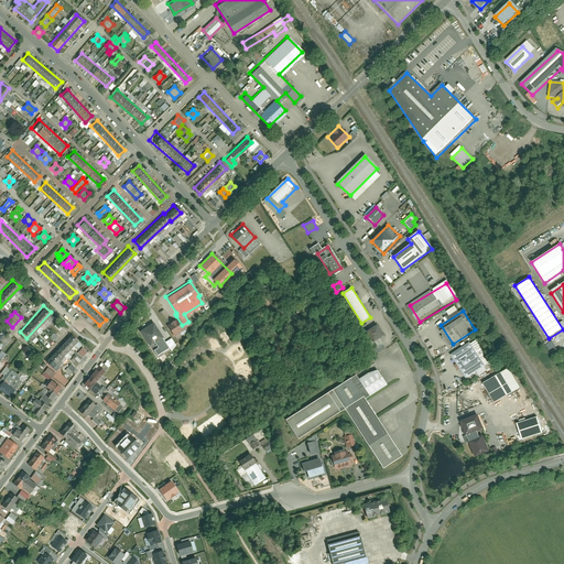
[(176,316),(165,324),(172,335),(184,327),(182,325),(176,316)]
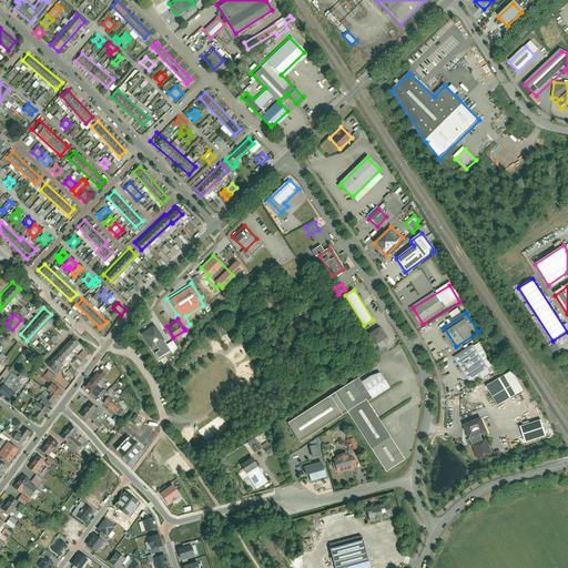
[(153,323),(139,333),(150,347),(163,337),(153,323)]
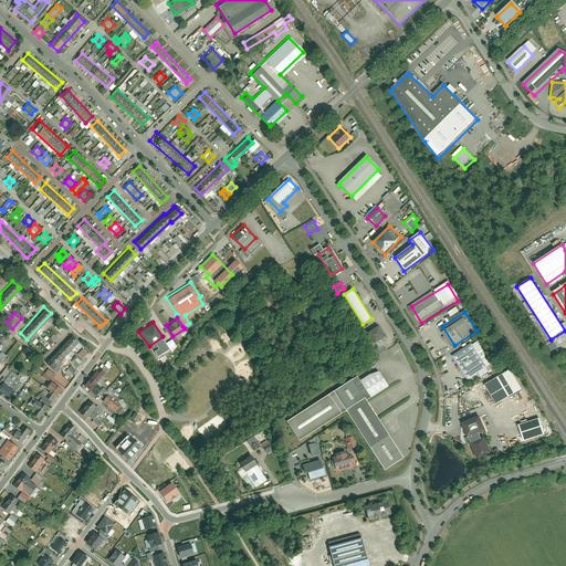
[(383,336),(376,325),(365,332),(371,343),(383,336)]
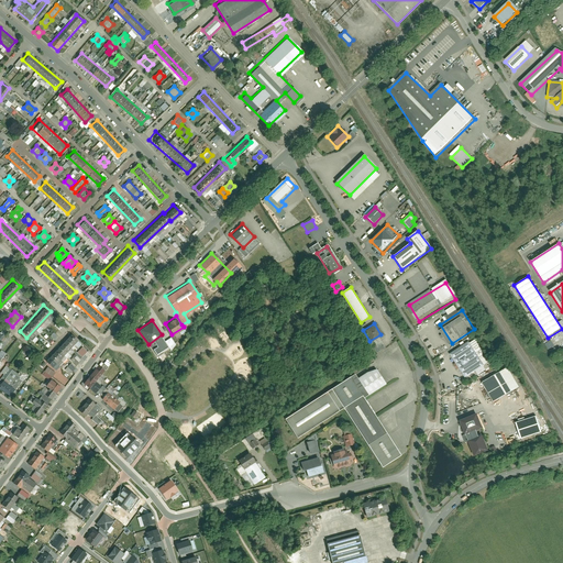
[(51,366),(75,341),(68,334),(44,360),(51,366)]
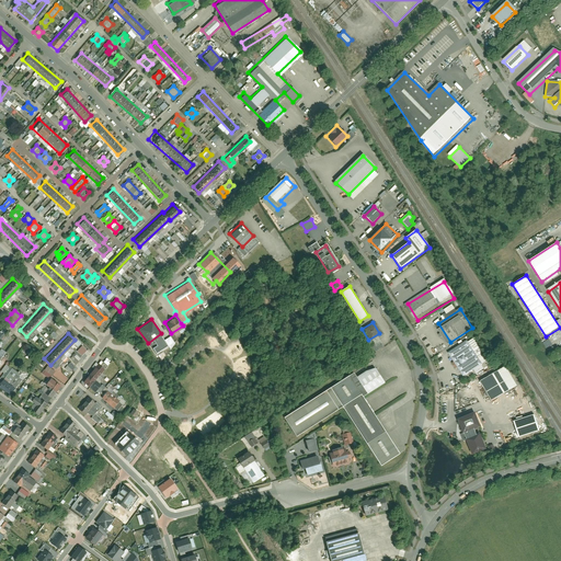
[(375,352),(384,347),(379,341),(371,345),(375,352)]
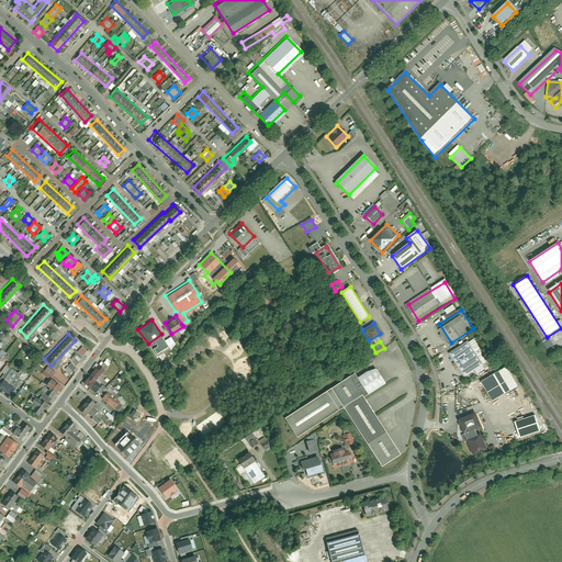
[(469,346),(467,344),(450,353),(464,377),(486,362),(474,343),(469,346)]
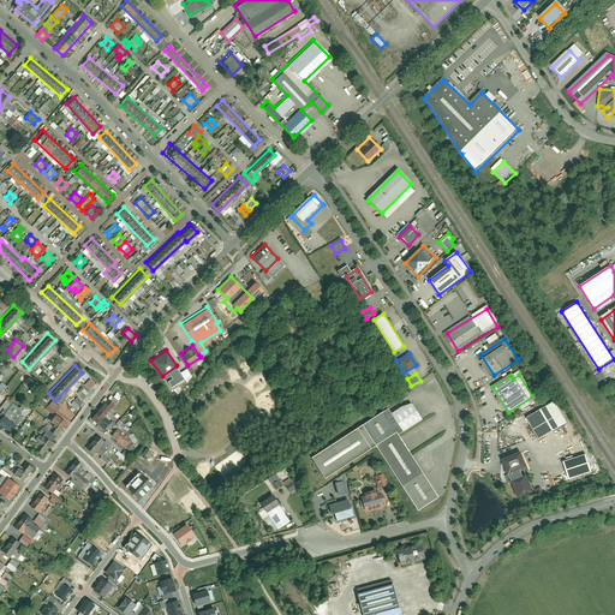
[(89,390),(95,384),(90,380),(84,386),(89,390)]
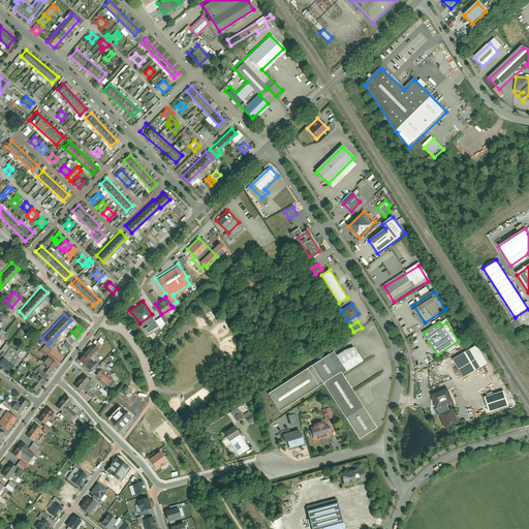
[(43,353),(45,354),(51,348),(43,342),(41,345),(41,346),(39,349),(43,353)]
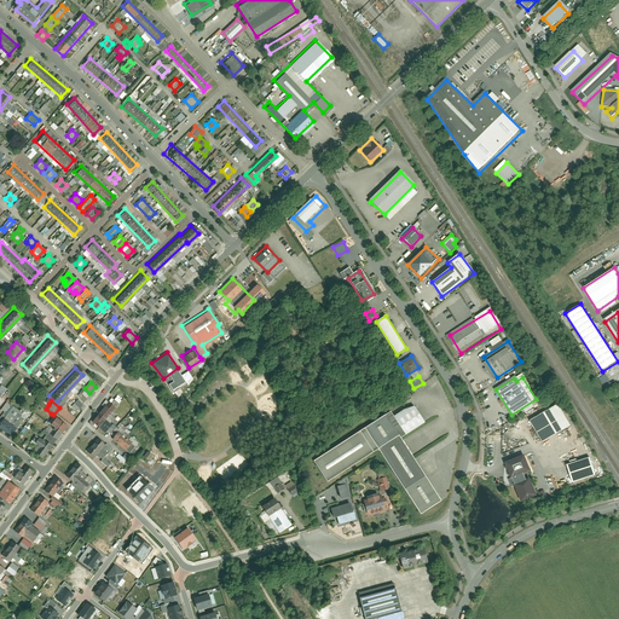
[(76,412),(84,406),(77,400),(71,406),(76,412)]
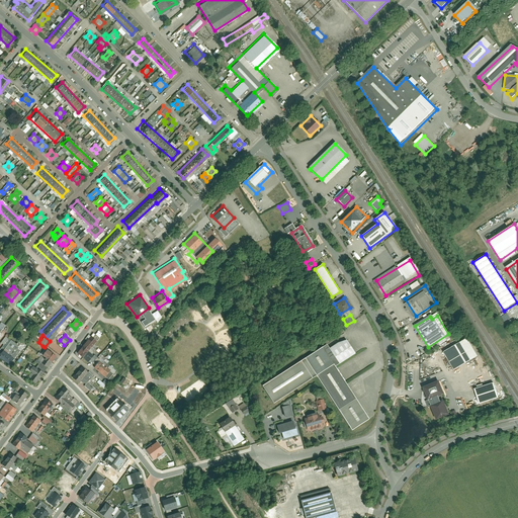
[(76,352),(87,361),(92,355),(86,350),(95,340),(89,335),(81,344),(81,346),(76,352)]
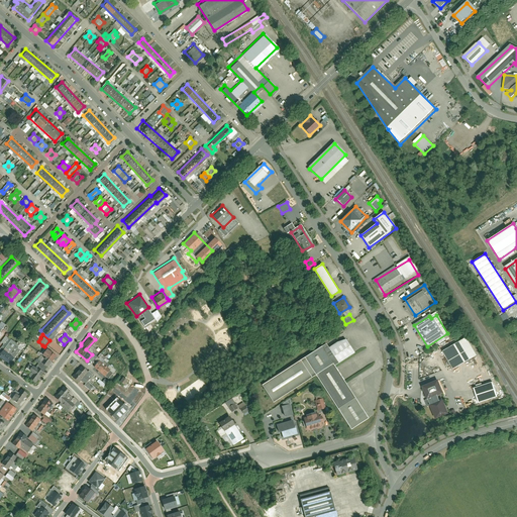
[(325,344),(263,385),(274,402),(316,375),(350,428),(367,418),(332,366),(353,352),(344,338),(328,348),(325,344)]
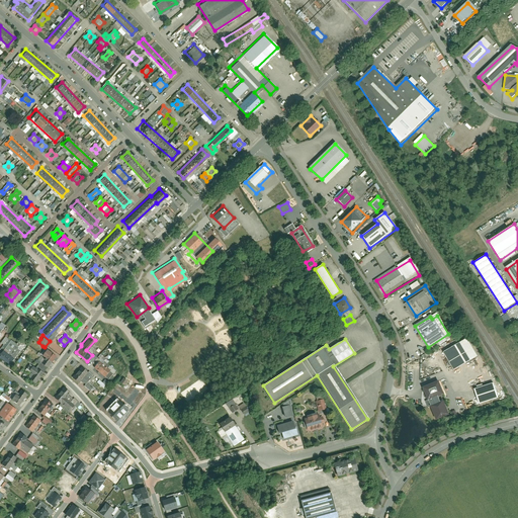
[(466,340),(444,353),(453,369),(477,356),(466,340)]
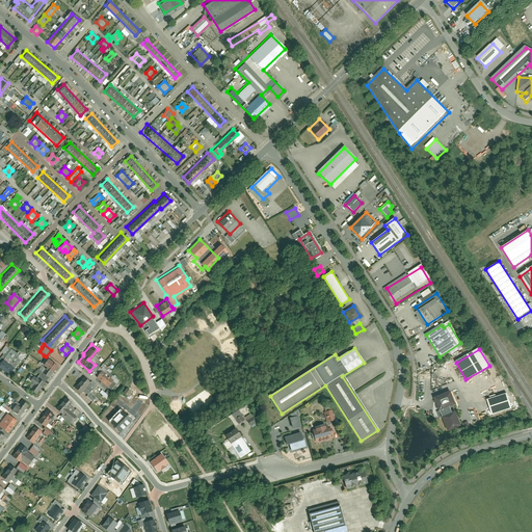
[(28,389),(33,393),(56,364),(48,356),(47,357),(46,356),(44,355),(40,361),(43,364),(42,364),(45,366),(37,376),(33,373),(28,379),(32,382),(28,389)]
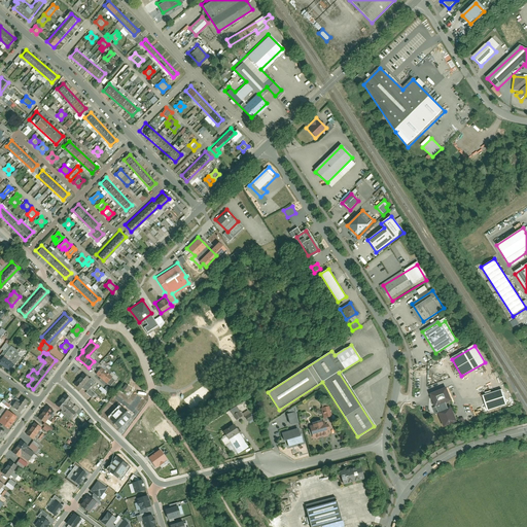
[(0,357),(0,363),(7,370),(13,361),(3,353),(0,357)]
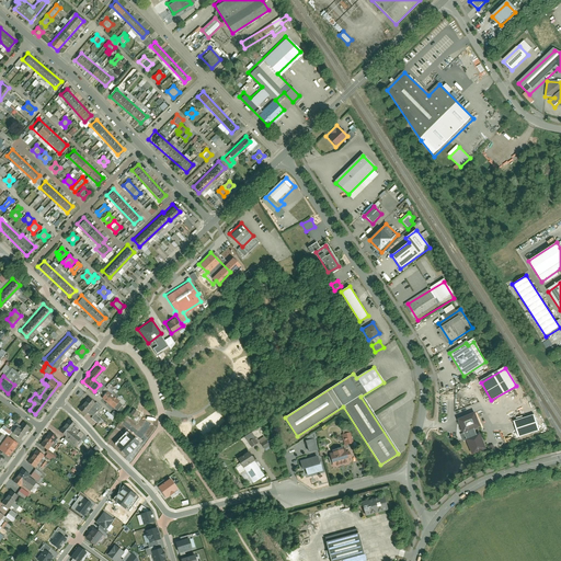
[(106,389),(100,397),(112,407),(117,399),(106,389)]
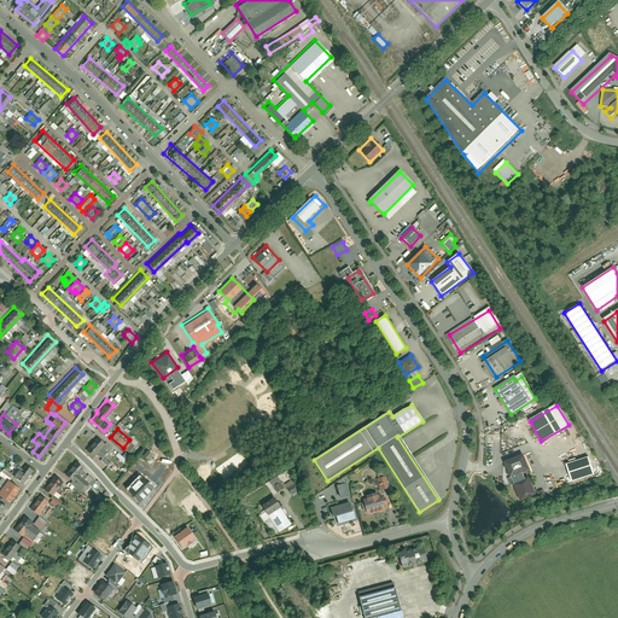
[(98,439),(87,452),(94,459),(97,456),(101,460),(105,456),(108,453),(103,449),(105,445),(98,439)]
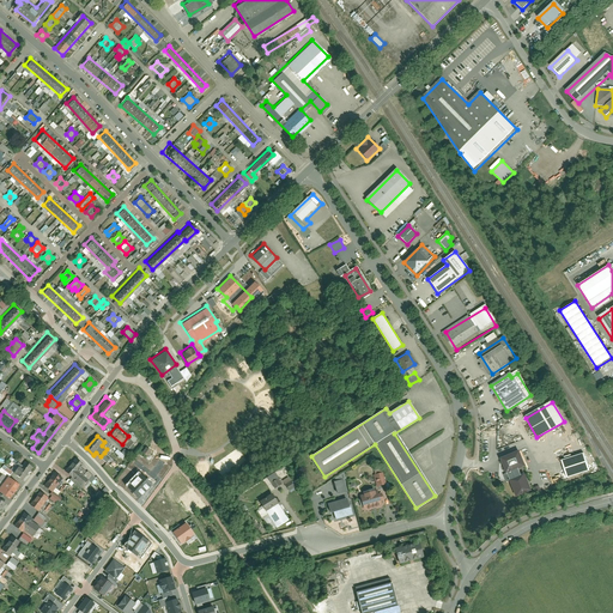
[(111,459),(104,453),(101,456),(99,457),(107,463),(111,459)]
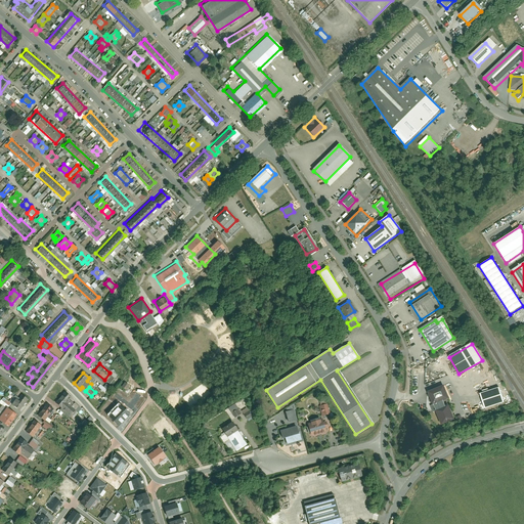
[(443,387),(428,393),(433,405),(448,399),(443,387)]
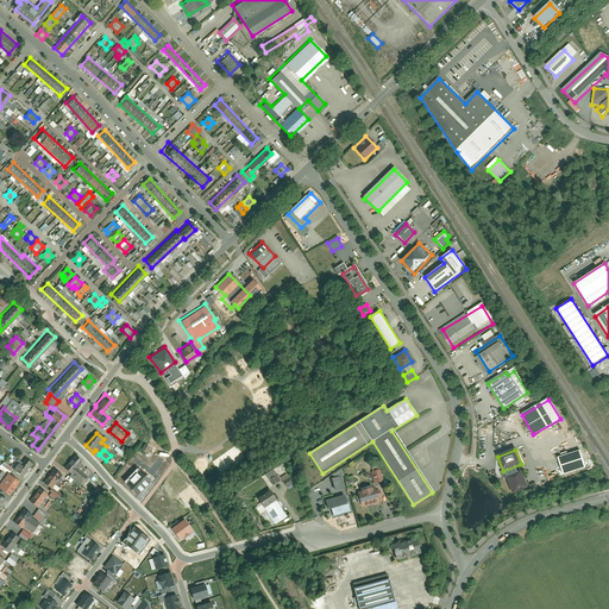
[(579,452),(559,458),(564,475),(584,469),(579,452)]
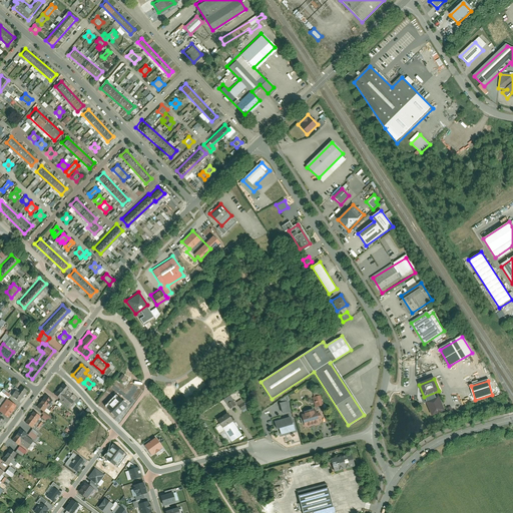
[(63,385),(54,395),(69,408),(74,403),(65,395),(68,392),(70,390),(63,385)]
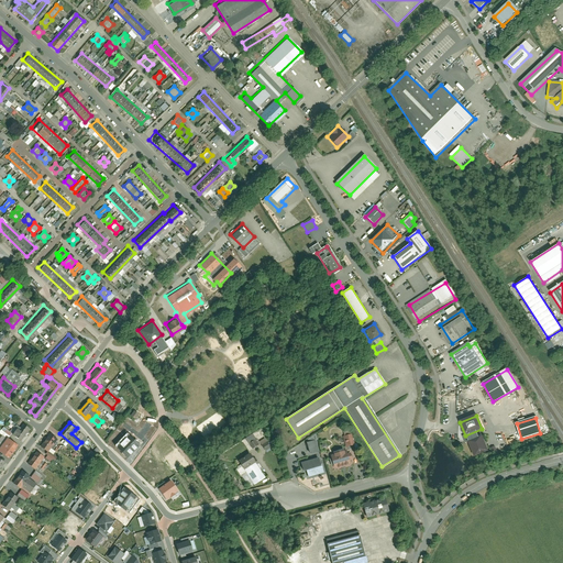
[(13,435),(20,441),(22,441),(31,429),(24,424),(21,428),(20,428),(13,435)]
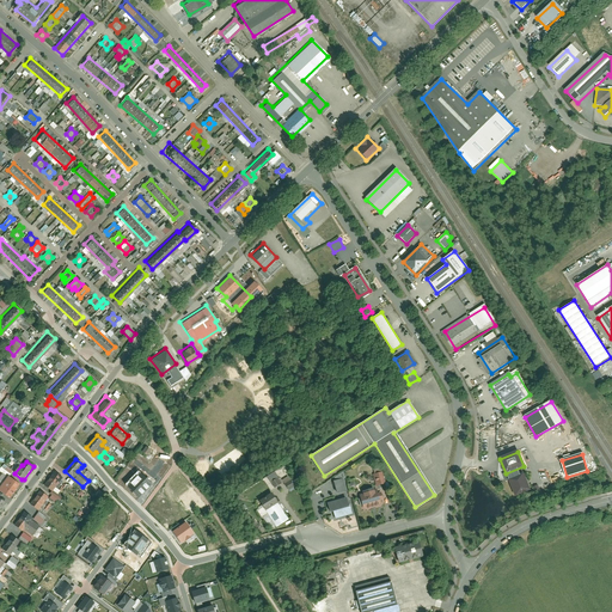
[(53,467),(42,482),(50,488),(60,473),(53,467)]
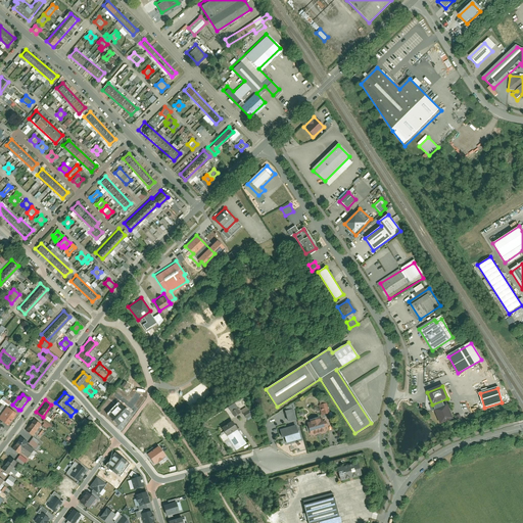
[(74,403),(69,399),(66,402),(76,411),(80,407),(75,402),(74,403)]
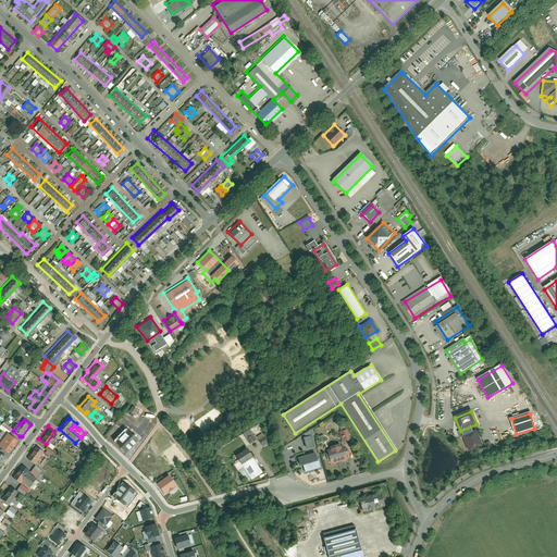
[(114,442),(126,454),(138,441),(126,429),(114,442)]
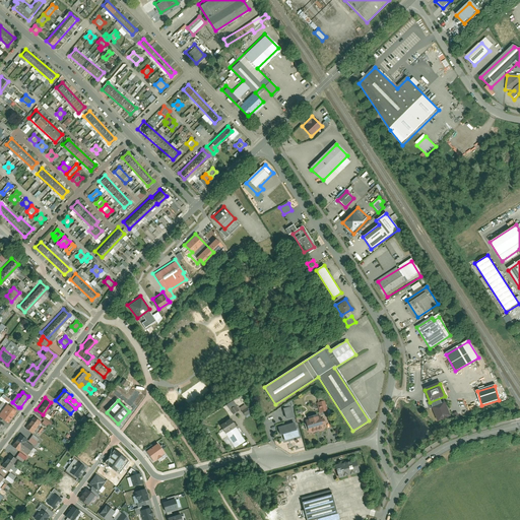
[(324,401),(318,403),(320,412),(326,411),(324,401)]
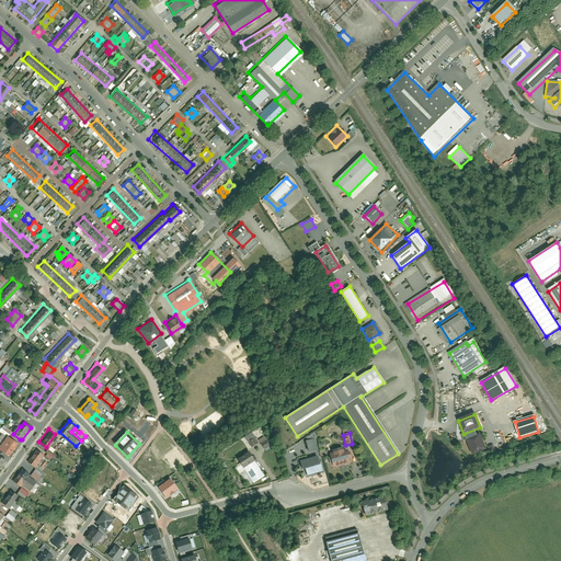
[(307,442),(305,442),(308,454),(319,450),(313,434),(306,436),(307,442)]
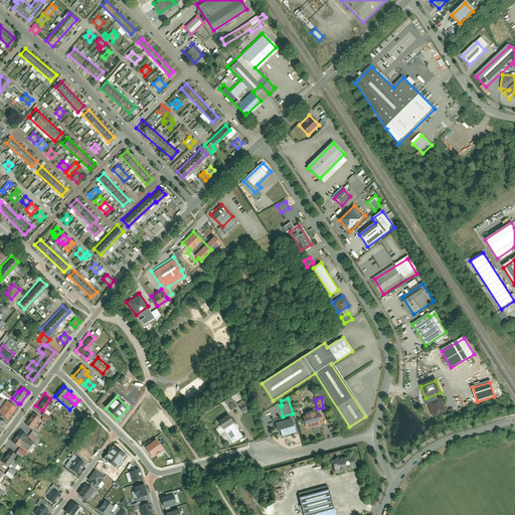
[(237,404),(243,414),(248,411),(242,400),(237,404)]
